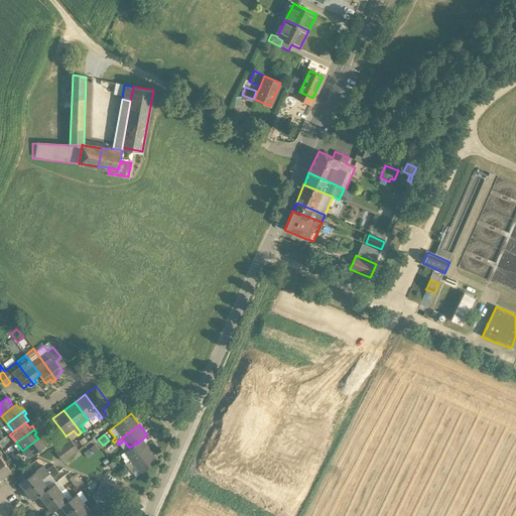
[(84,436),(79,440),(83,445),(88,442),(84,436)]
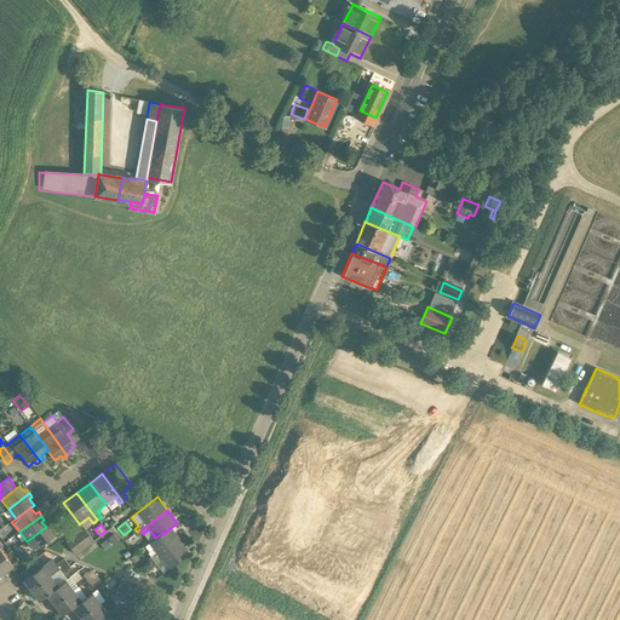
[(46,527),(27,541),(34,551),(53,538),(46,527)]
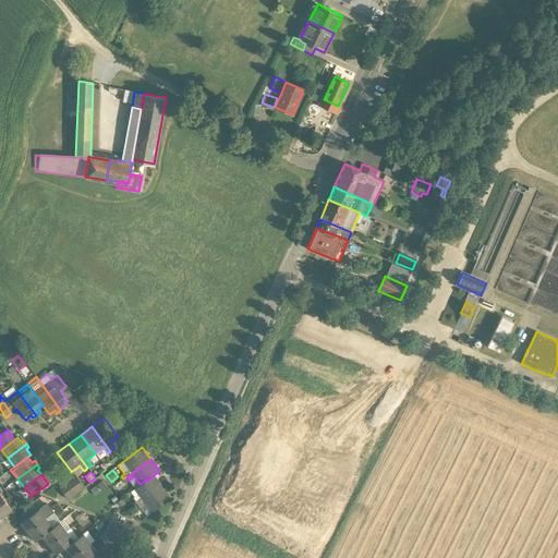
[(134,488),(133,489),(140,498),(134,501),(137,505),(143,501),(161,487),(154,475),(147,481),(146,480),(140,484),(134,488)]
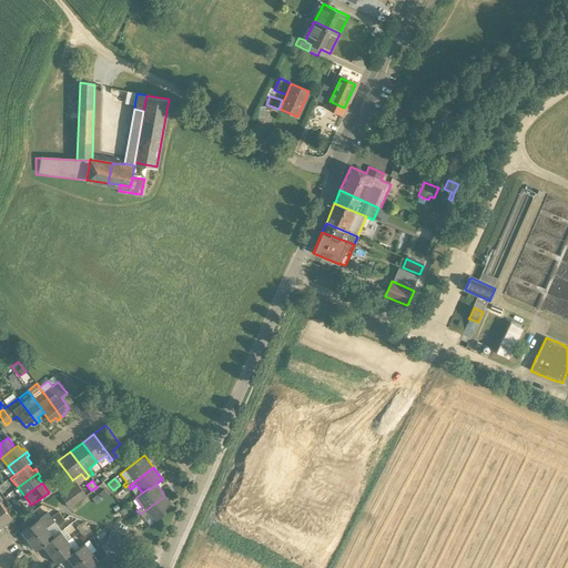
[(71,489),(80,500),(85,497),(77,485),(71,489)]
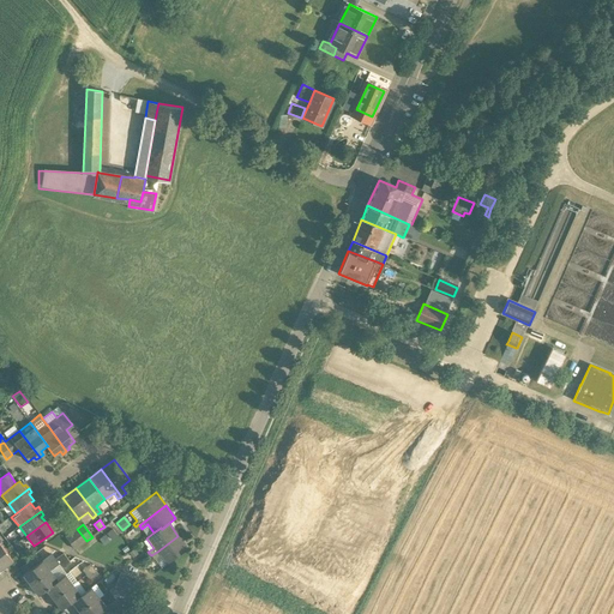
[(80,546),(86,541),(77,529),(71,534),(80,546)]
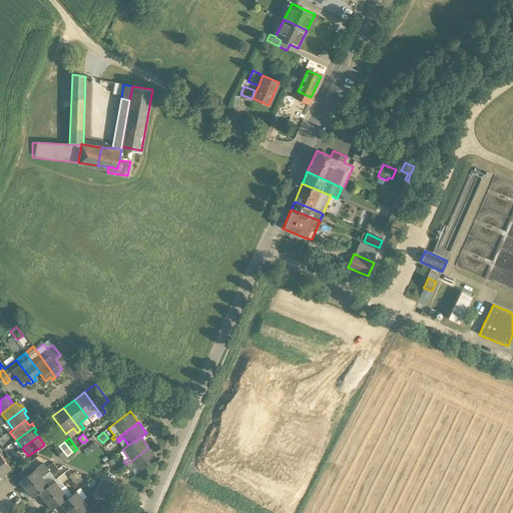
[(94,442),(89,446),(93,451),(98,447),(94,442)]
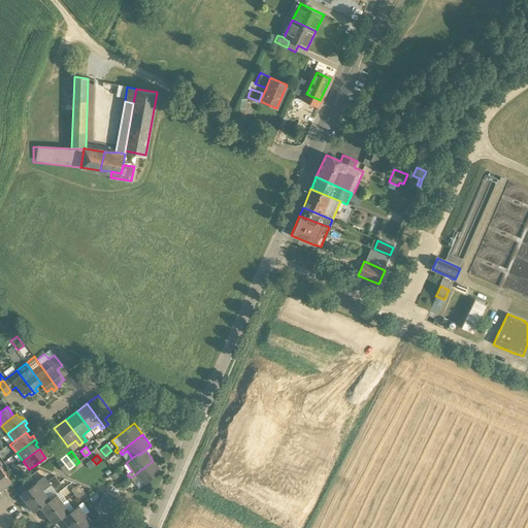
[(64,473),(69,469),(61,459),(56,462),(64,473)]
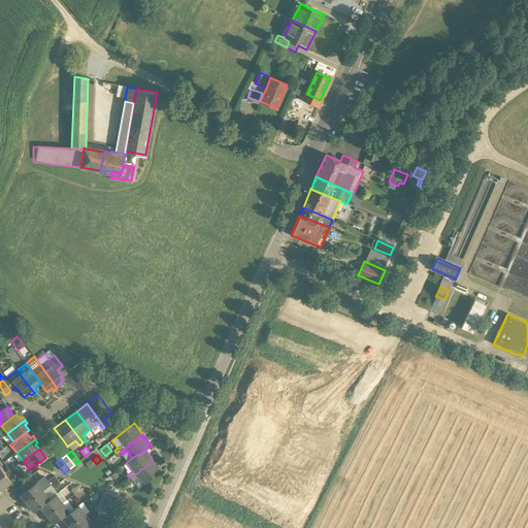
[(90,460),(86,463),(90,469),(95,465),(90,460)]
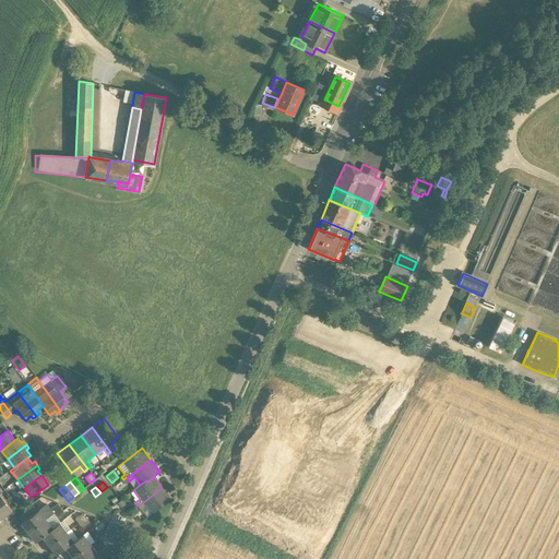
[(162,488),(138,506),(138,507),(140,509),(145,506),(152,514),(170,500),(162,488)]
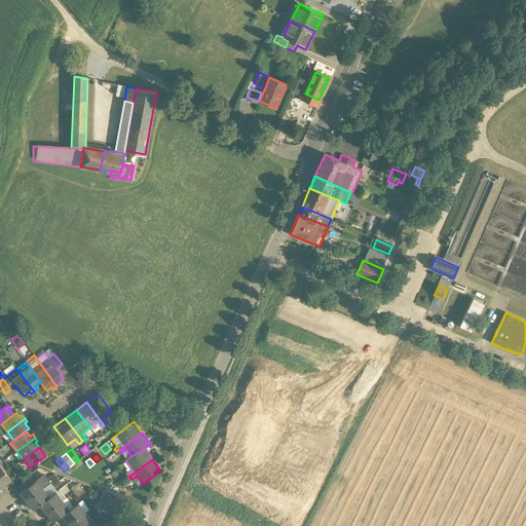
[(0,485),(2,488),(11,482),(0,466),(0,485)]
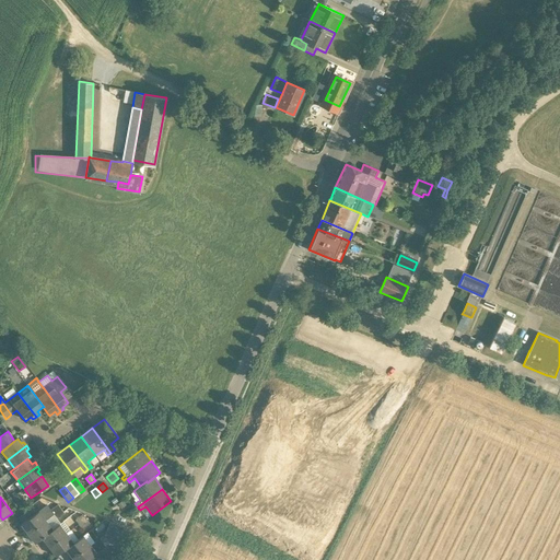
[(58,504),(50,510),(54,515),(61,510),(58,504)]
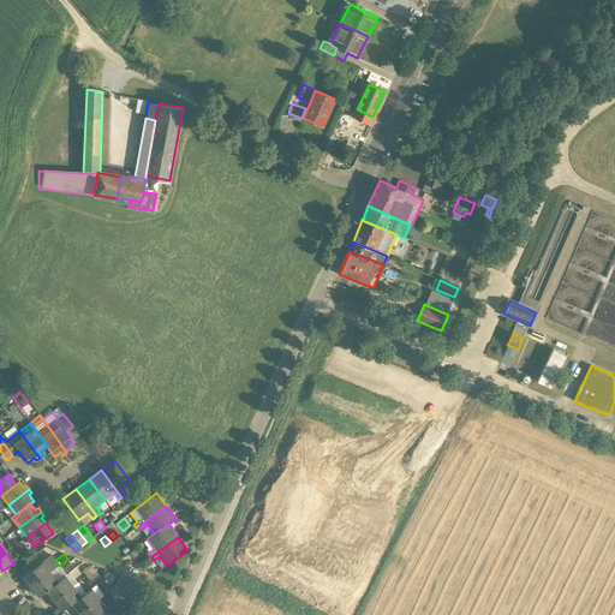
[(43,562),(23,577),(30,587),(51,572),(59,566),(55,560),(52,555),(43,562)]
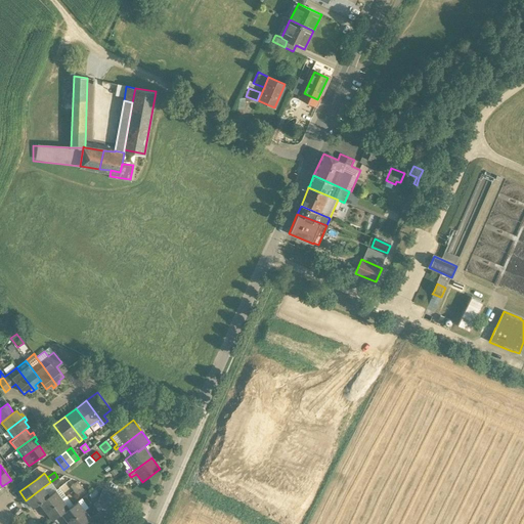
[(57,477),(50,482),(53,486),(60,481),(59,479),(57,477)]
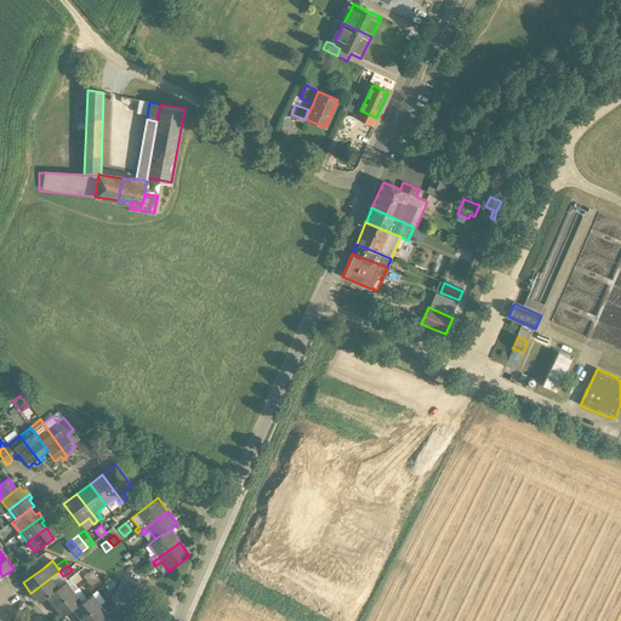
[(86,582),(95,576),(91,570),(83,576),(86,582)]
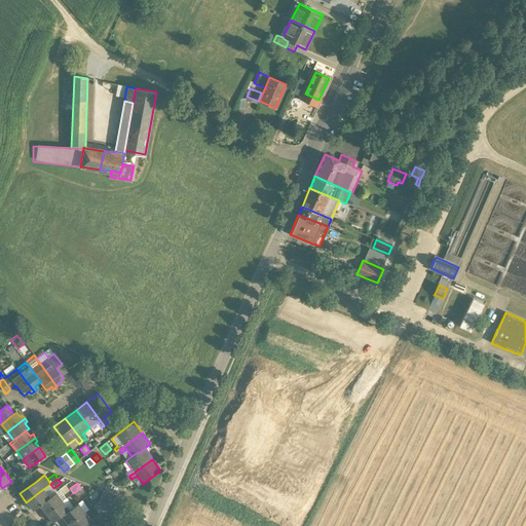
[(43,489),(26,502),(32,511),(39,505),(49,497),(57,493),(58,492),(53,488),(50,484),(43,489)]
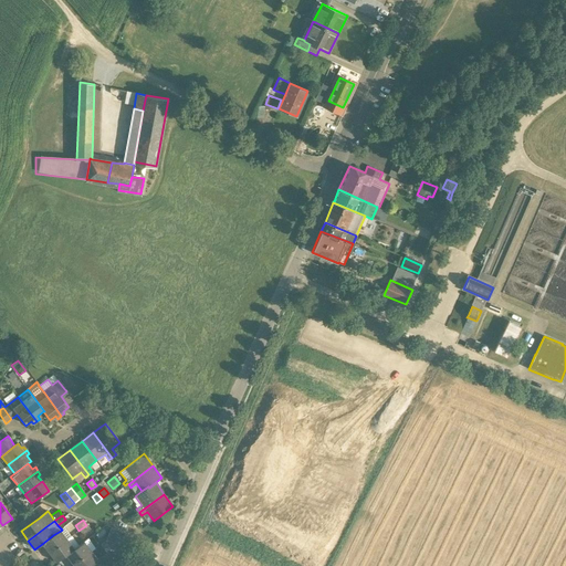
[(86,525),(79,531),(82,535),(90,530),(86,525)]
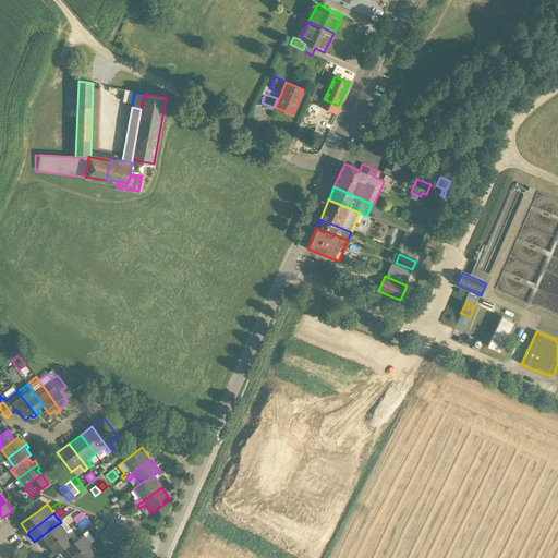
[(52,528),(41,536),(48,545),(67,532),(71,529),(64,520),(61,522),(60,523),(52,528)]
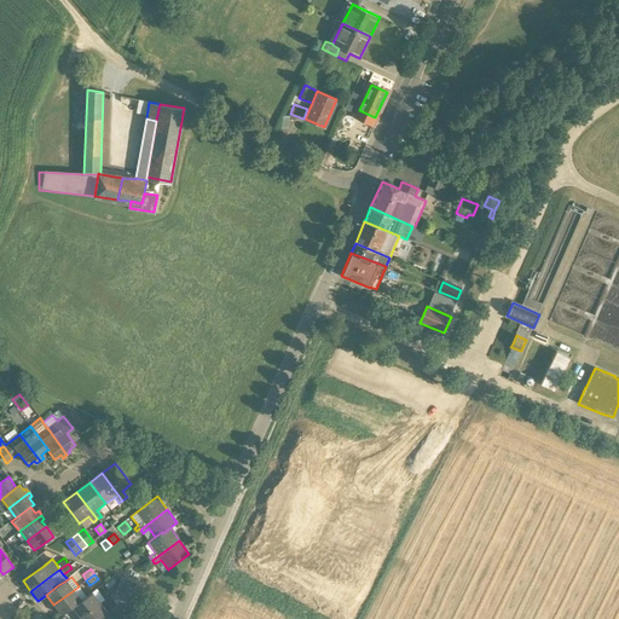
[(119,584),(133,591),(137,584),(121,578),(119,584)]
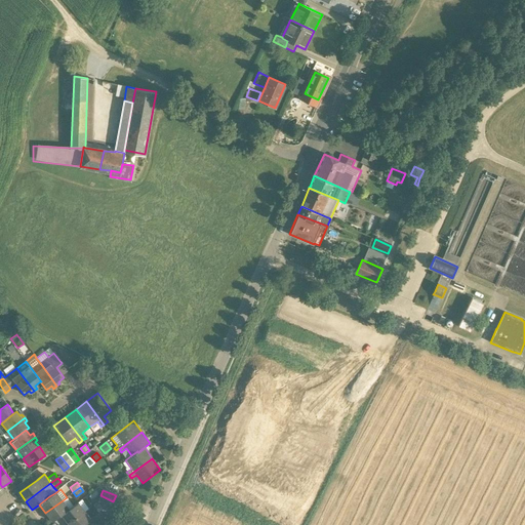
[(111,507),(113,501),(101,495),(98,501),(111,507)]
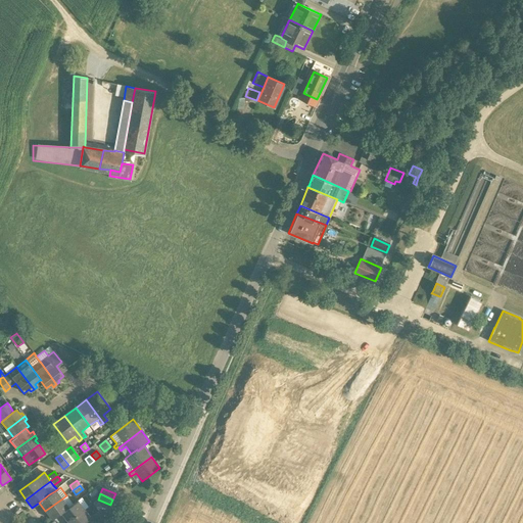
[(62,498),(45,511),(52,520),(61,514),(60,513),(68,507),(62,498)]
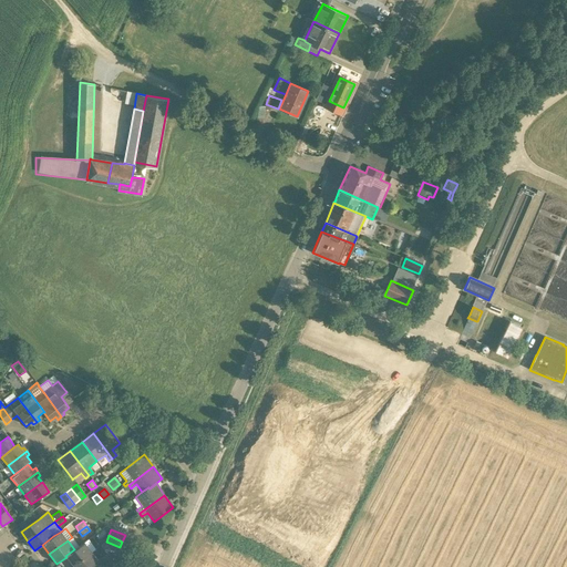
[(73,566),(91,552),(84,543),(74,549),(65,556),(66,557),(73,566)]
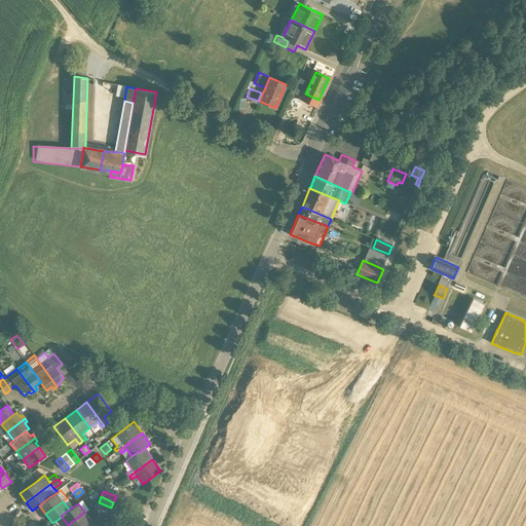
[(84,512),(68,525),(84,525),(91,521),(84,512)]
